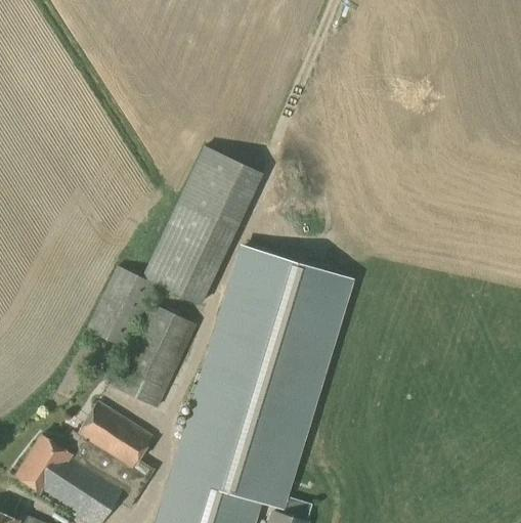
[(202,304),(236,229),(263,172),(206,144),(180,203),(144,277),(202,304)]
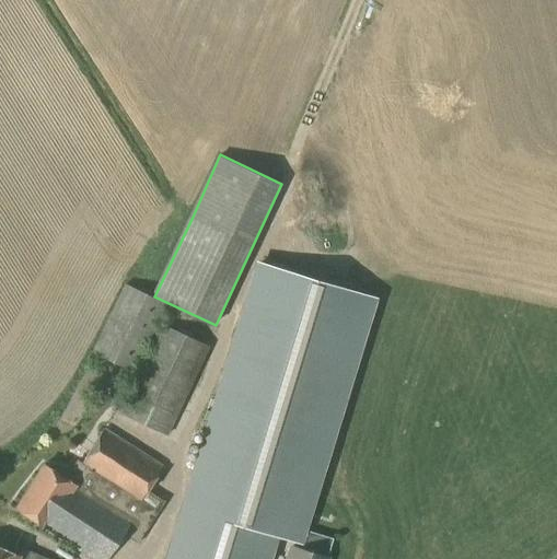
[(274,558),(280,537),(305,545),(380,298),(258,260),(166,558),(274,558)]
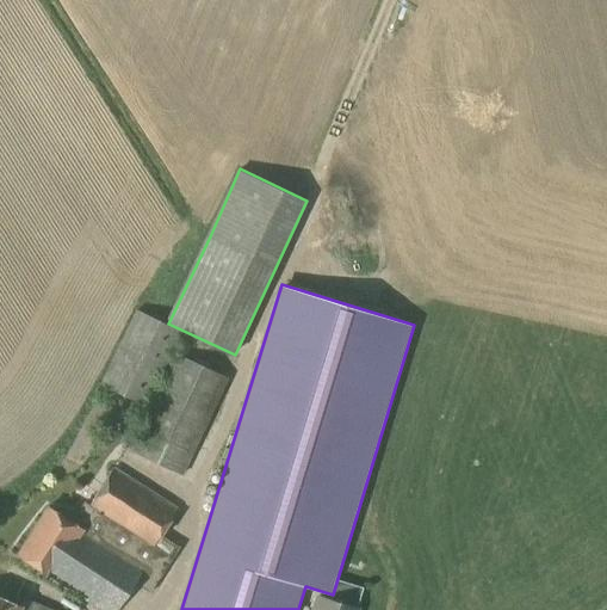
[(148,406),(184,333),(140,310),(103,383),(148,406)]
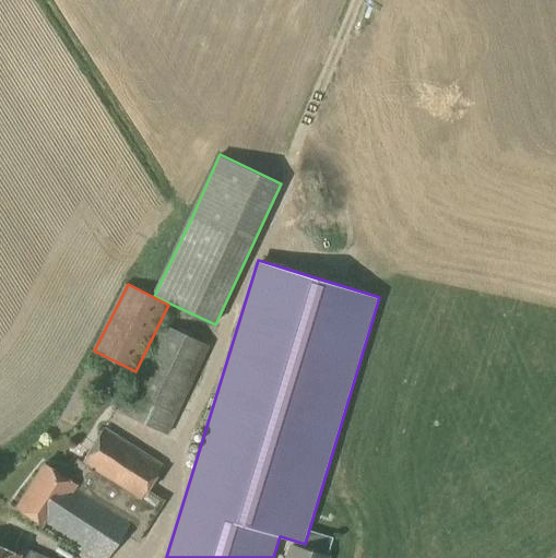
[(169,435),(210,346),(164,325),(123,413),(169,435)]
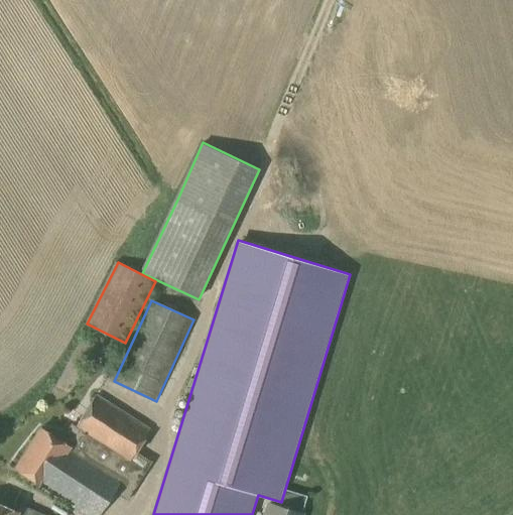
[(152,430),(98,395),(78,427),(74,424),(62,441),(42,428),(16,469),(41,485),(88,514),(101,514),(116,492),(129,501),(154,463),(138,452),(152,430)]
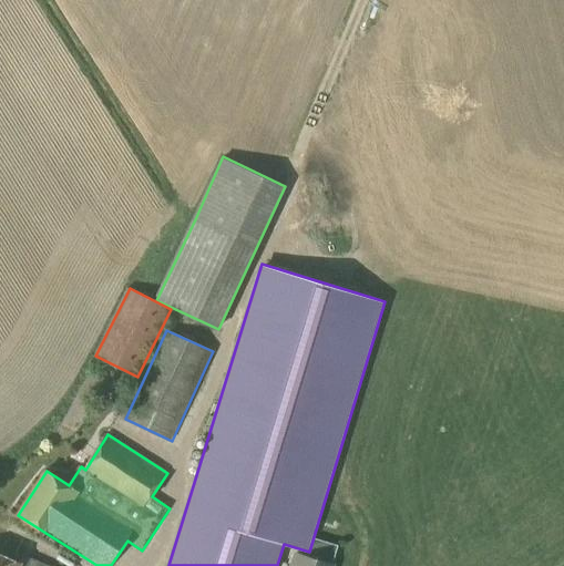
[(316,539),(310,558),(298,554),(294,565),(334,565),(335,565),(340,546),(316,539)]
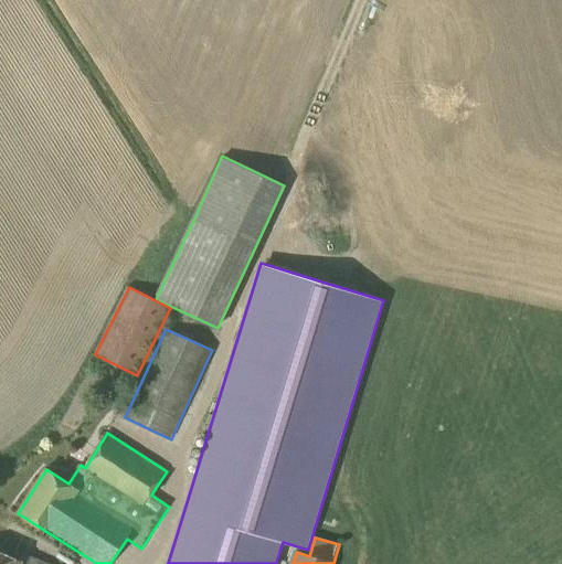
[(21,561),(0,552),(0,563),(48,563),(24,554),(21,561)]
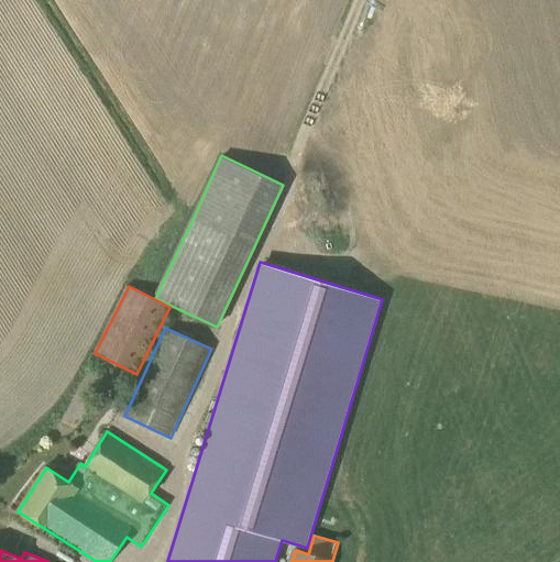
All buildings are outlined.
